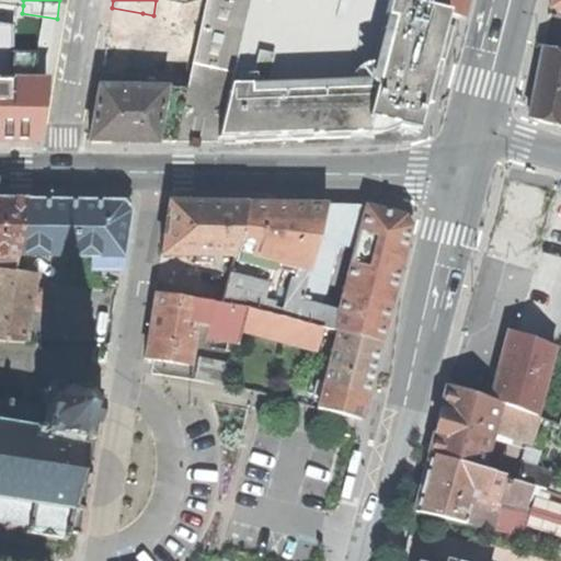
[(186,90),(199,27),(205,0),(173,0),(158,89),(165,90),(186,90)]
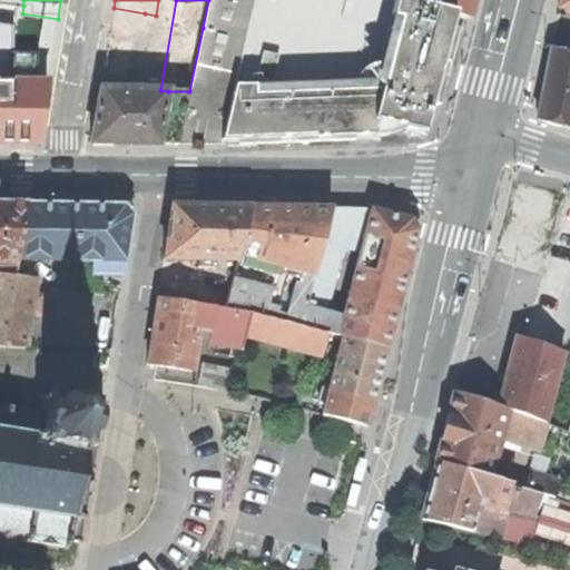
[(242,78),(259,0),(208,0),(203,28),(189,91),(177,146),(200,146),(226,146),(242,78)]
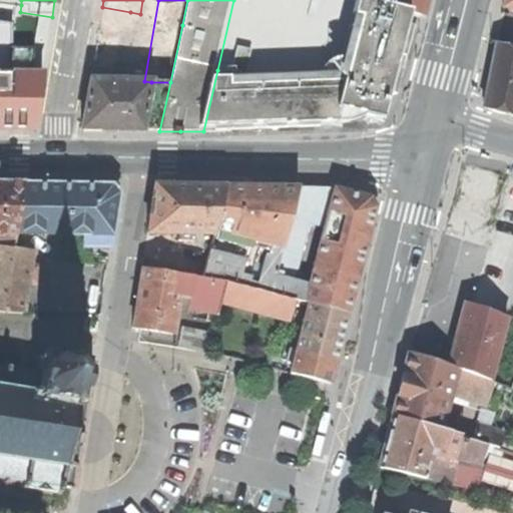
[(233,0),(217,70),(203,131),(244,130),(289,129),(302,75),(319,0),(233,0)]
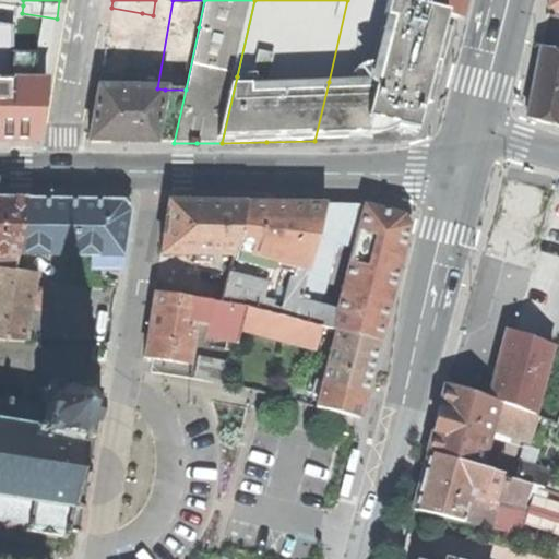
[(385,0),(347,0),(329,82),(314,141),(363,139),(416,135),(437,59),(442,13),(409,6),(394,2),(385,0)]
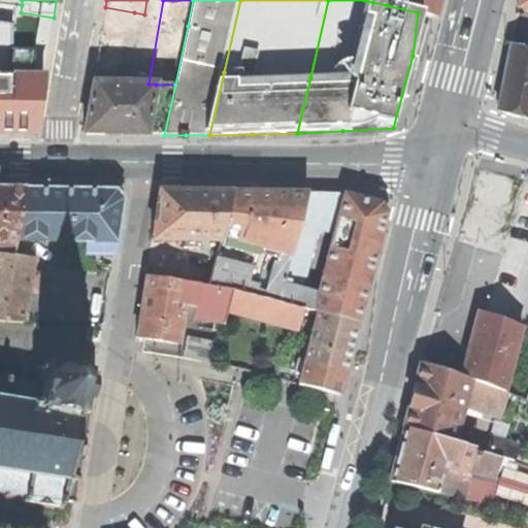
[(387,0),(387,5),(418,12),(430,15),(433,0),(387,0)]
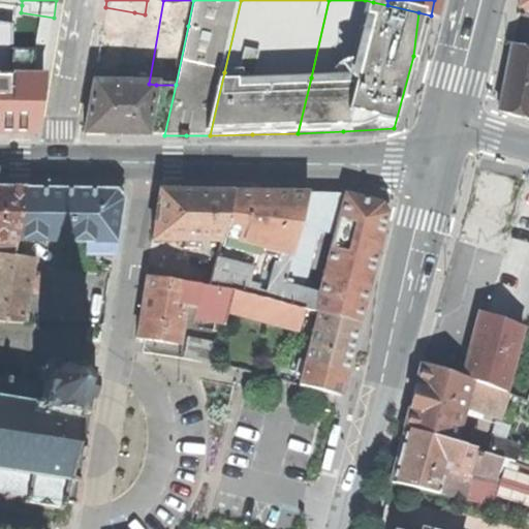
[(528,0),(520,0),(519,7),(528,9),(528,0)]
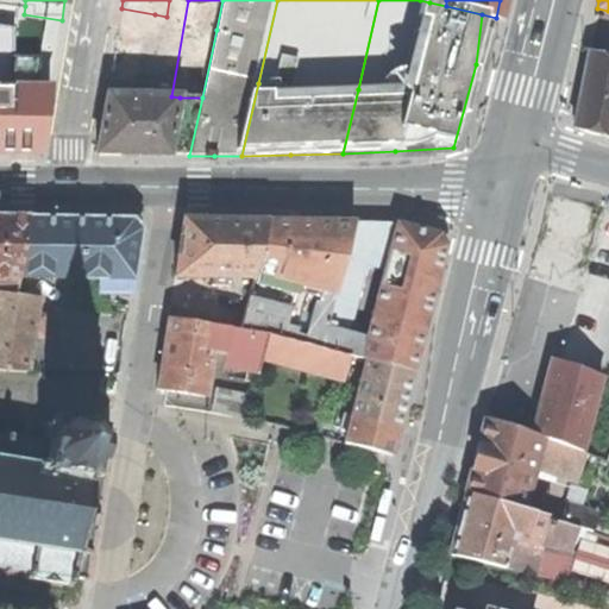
[(155,14),(121,8),(110,79),(143,85),(155,14)]
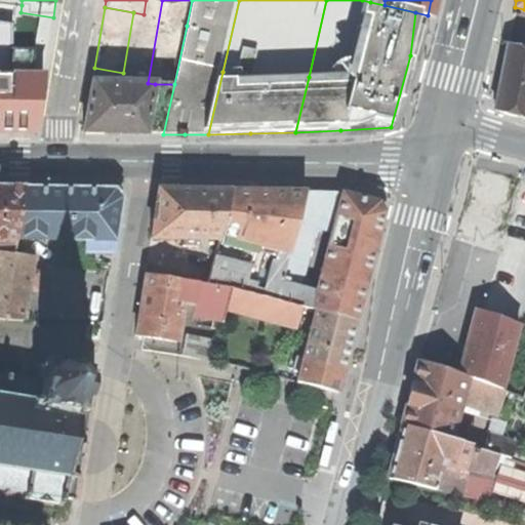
[(499,112),(524,119),(524,48),(507,44),(495,105),(499,112)]
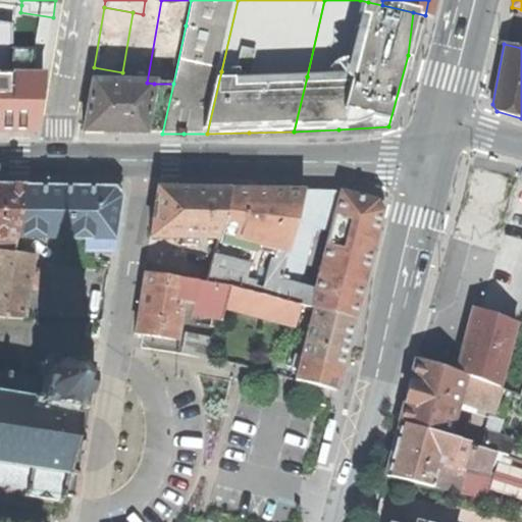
[(0,131),(33,132),(43,76),(0,75),(0,131)]
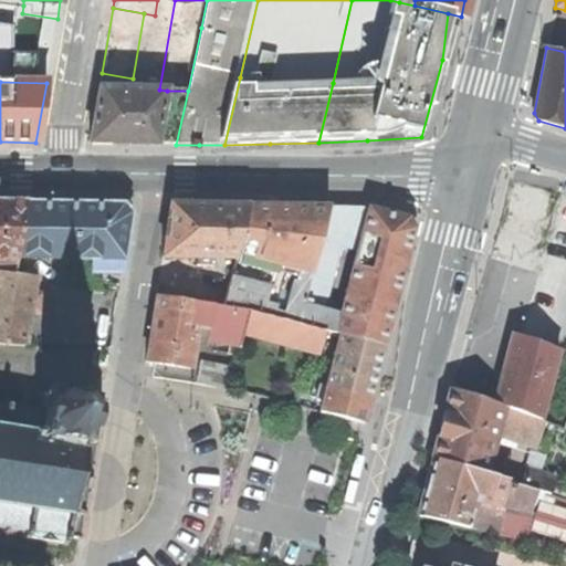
[(156,145),(167,91),(159,90),(98,88),(90,144),(125,144),(156,145)]
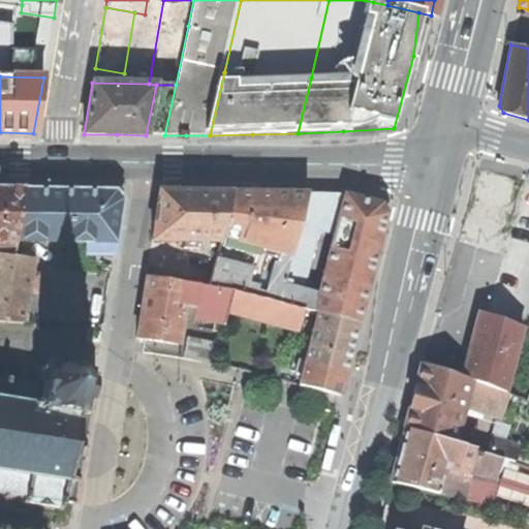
[(156,85),(146,135),(164,135),(176,85),(156,85)]
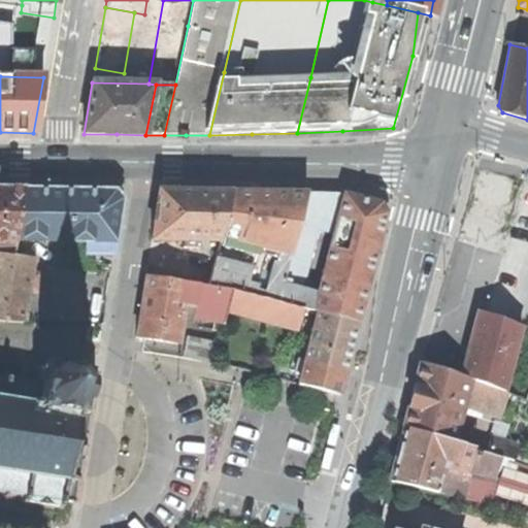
[(495,252),(523,165),(481,152),(453,238),(495,252)]
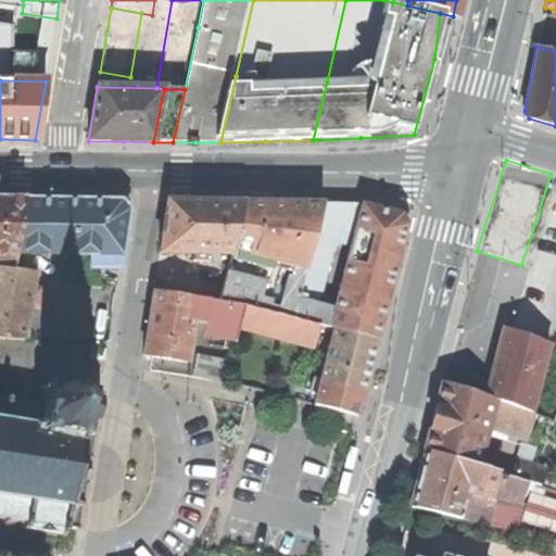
[(17,253),(25,199),(0,198),(0,254),(17,255),(17,253)]
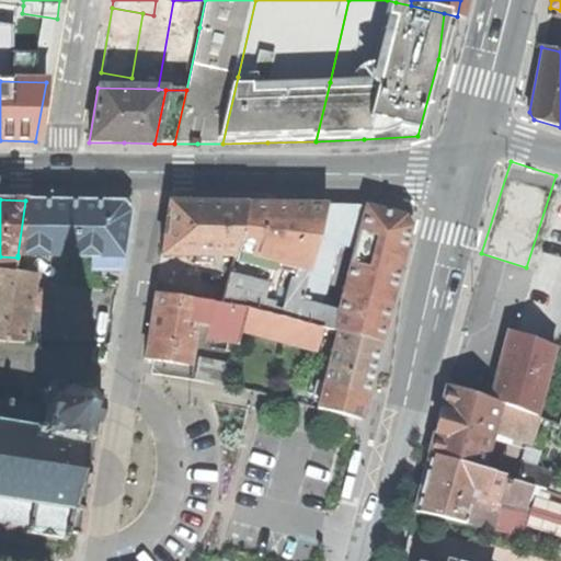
[(92,256),(124,256),(132,202),(78,202),(25,201),(18,255),(92,256)]
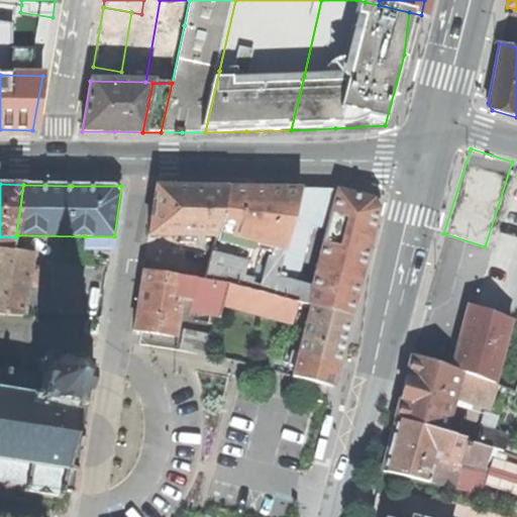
[(157,187),(149,234),(180,235),(195,236),(216,236),(229,188),(192,187),(157,187)]
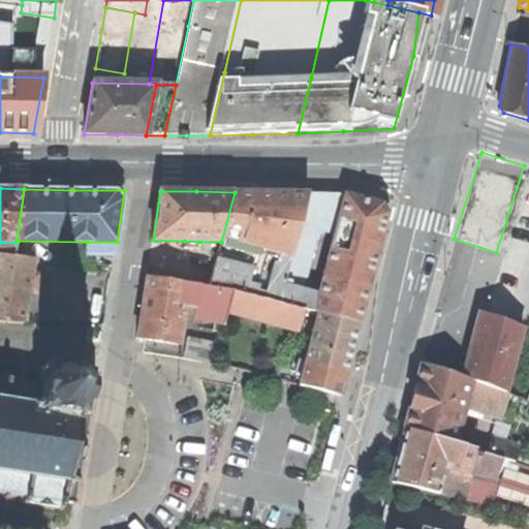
[(251,251),(280,258),(282,252),(292,255),(303,213),(308,193),(266,193),(235,192),(221,242),(221,244),(251,251)]
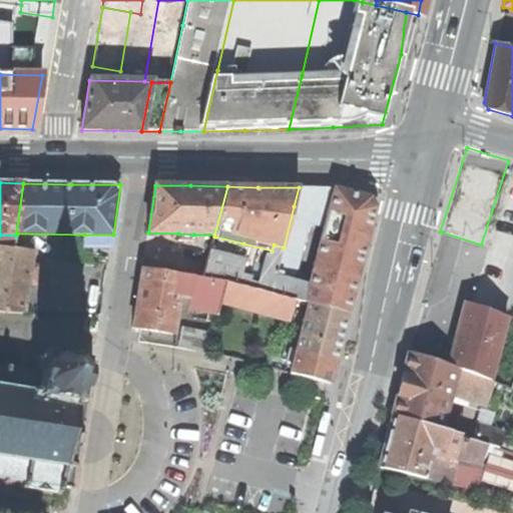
[(294,206),(311,211),(318,188),(299,187),(294,206)]
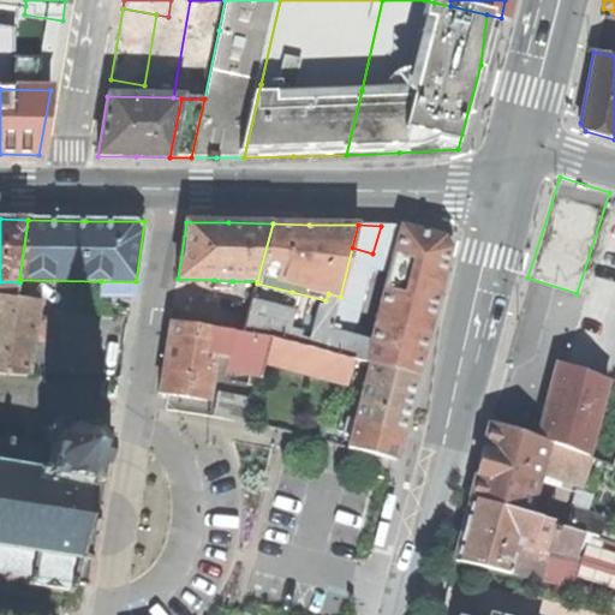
[(402,226),(381,226),(372,254),(370,264),(390,270),(402,226)]
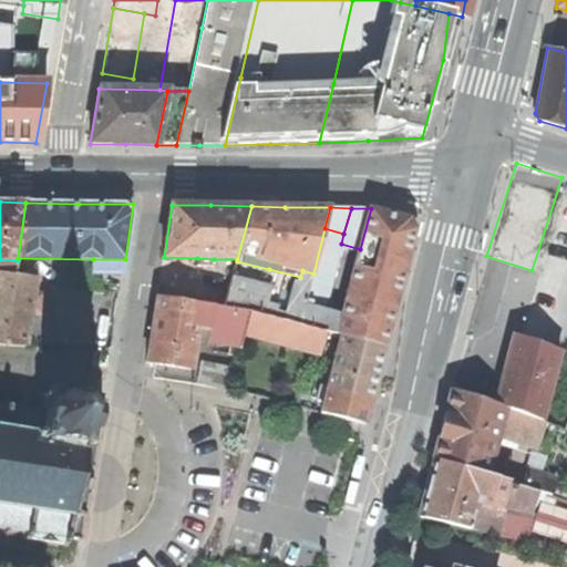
[(360,249),(348,296),(393,308),(405,264),(414,228),(409,218),(371,208),(360,249)]
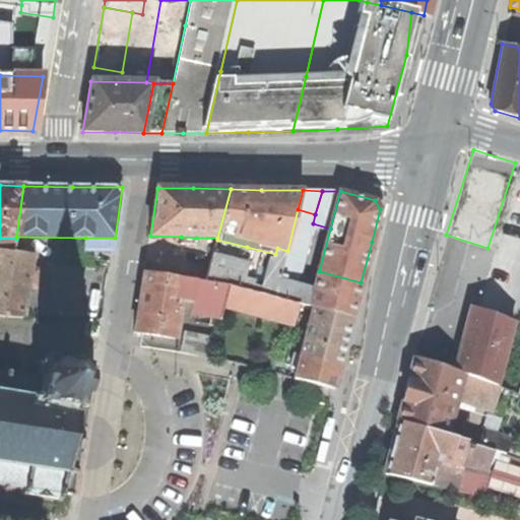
[(315,214),(298,209),(287,251),(305,255),(313,223),(315,214)]
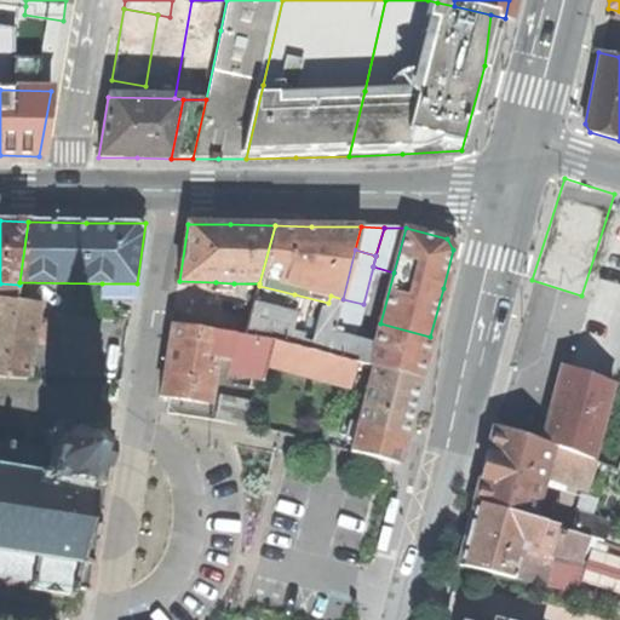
[(137,283),(102,283),(102,297),(135,297),(137,283)]
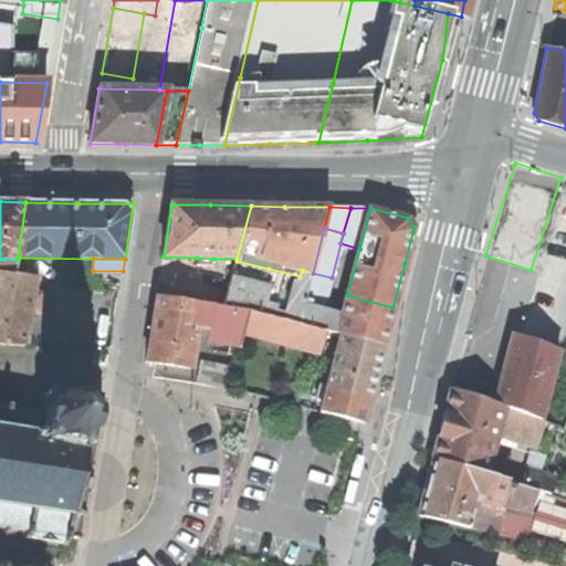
[(299,280),(300,276),(269,269),(268,272),(295,279),(299,280)]
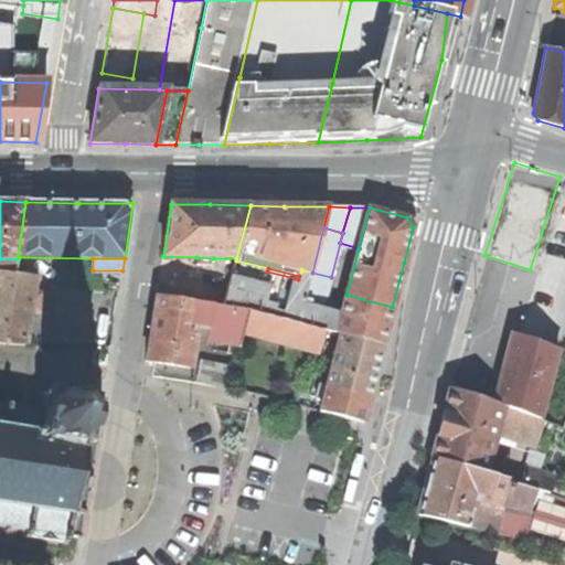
[(299,276),(298,279),(295,278),(286,313),(276,310),(283,287),(232,275),(224,306),(249,310),(299,323),(304,305),(307,290),(312,273),(301,269),(299,276)]
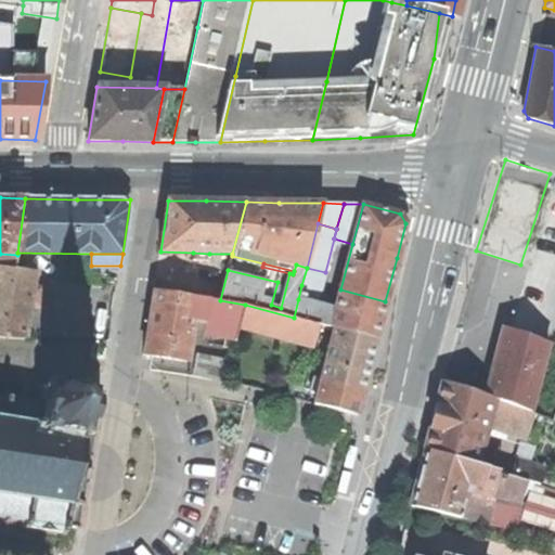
[(0,337),(4,338),(14,269),(0,266),(0,337)]
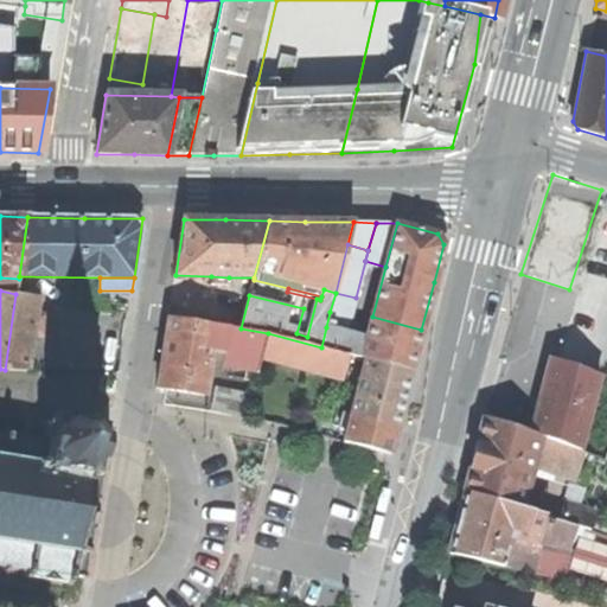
[(356,298),(336,293),(330,312),(351,317),(356,298)]
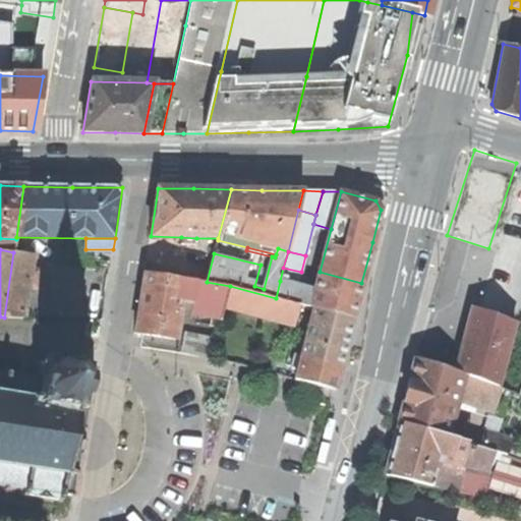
[(13,252),(4,317),(24,317),(29,287),(32,269),(34,254),(13,252)]
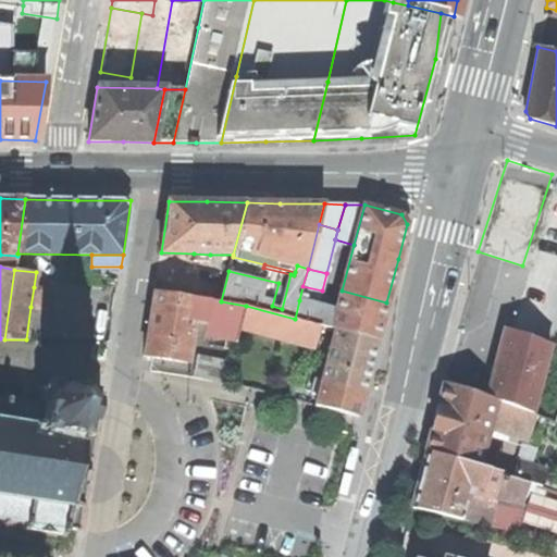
[(322,291),(302,286),(299,300),(318,305),(322,291)]
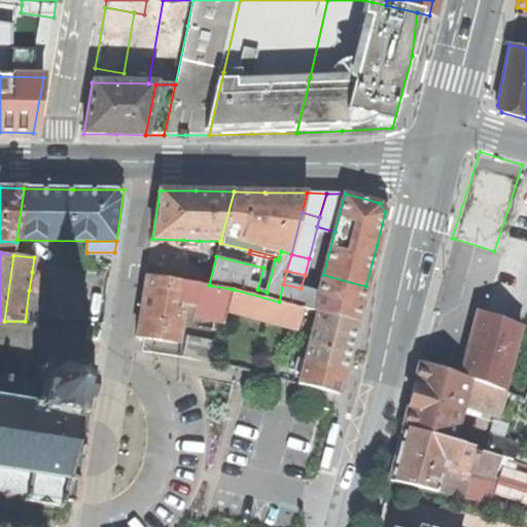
[(41,274),(32,272),(29,290),(38,291),(41,274)]
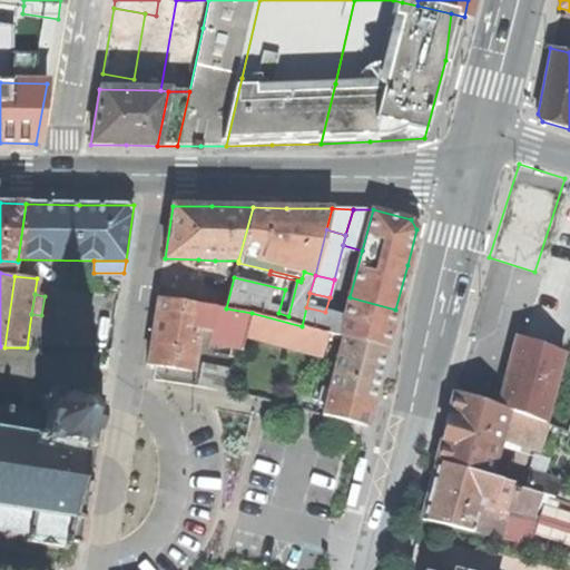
[(153,335),(148,363),(193,370),(199,327),(203,305),(158,297),(153,335)]
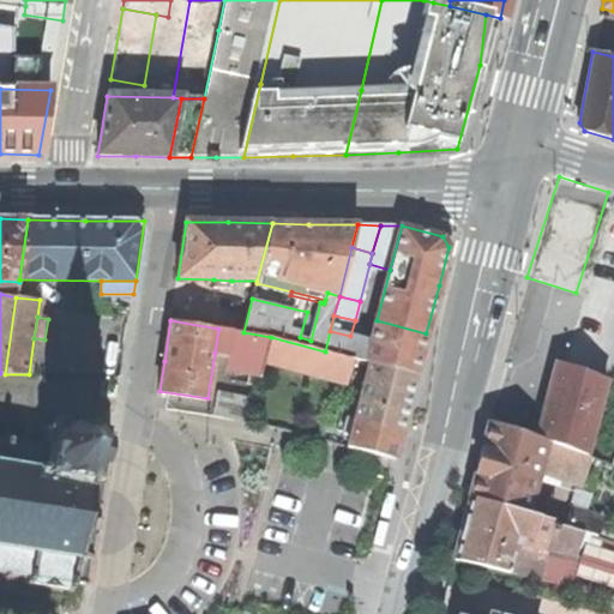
[(377,320),(371,341),(366,362),(369,363),(416,375),(426,333),(377,320)]
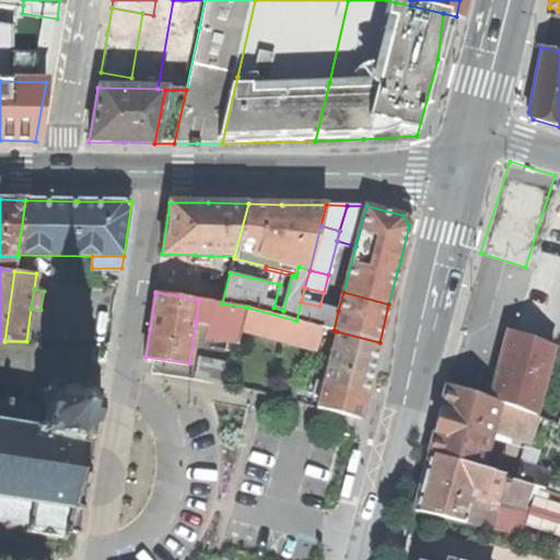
[(222,303),(199,300),(196,322),(206,324),(203,337),(238,343),(242,329),(247,307),(222,303)]
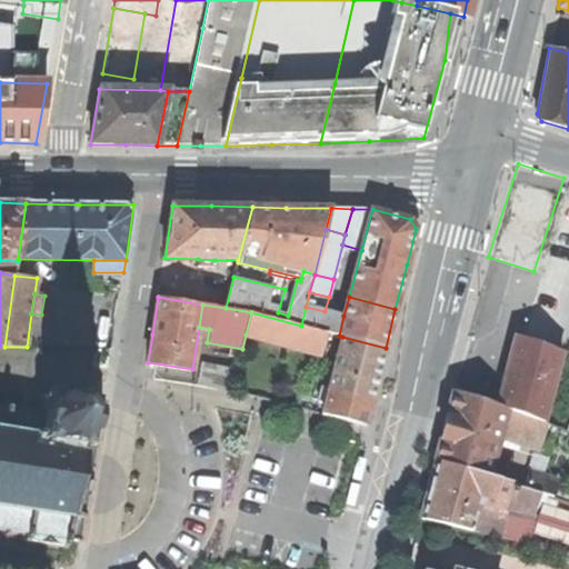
[(339,336),(343,316),(325,311),(306,307),(301,326),(326,332),(339,336)]
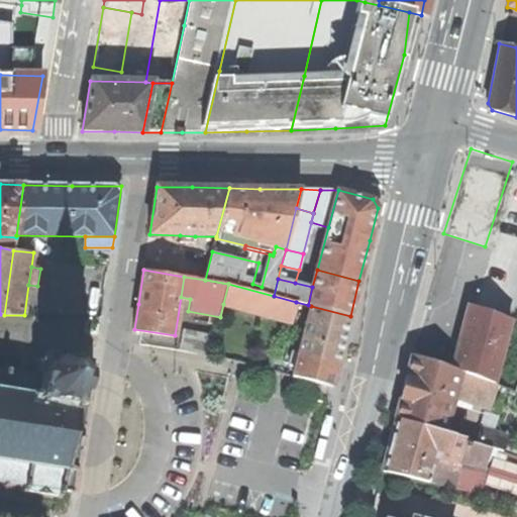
[(291,322),(296,302),(274,296),(228,284),(223,304),(291,322)]
